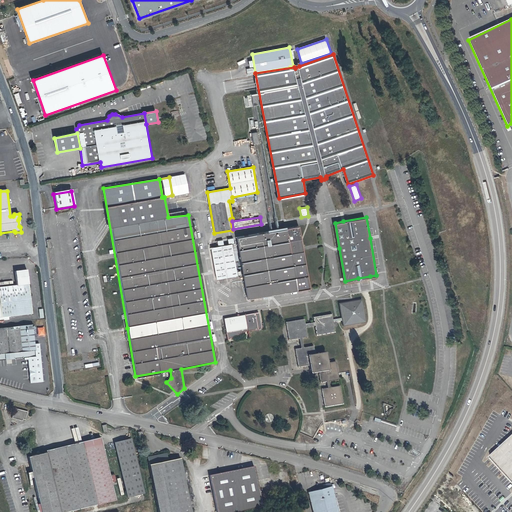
[(260,232),(272,293),(311,287),(304,248),(302,239),(300,225),(260,232)]
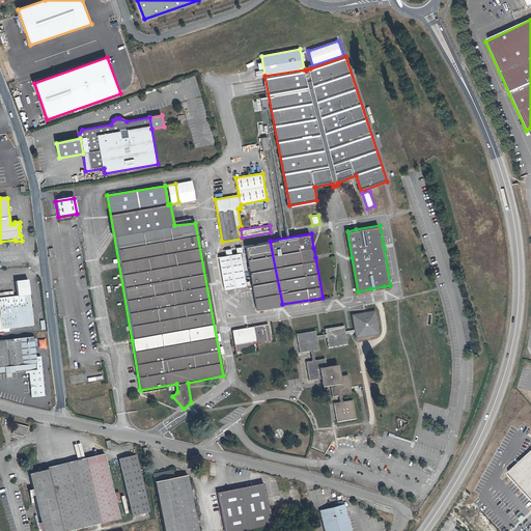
[(257,309),(282,304),(270,241),(246,245),(257,309)]
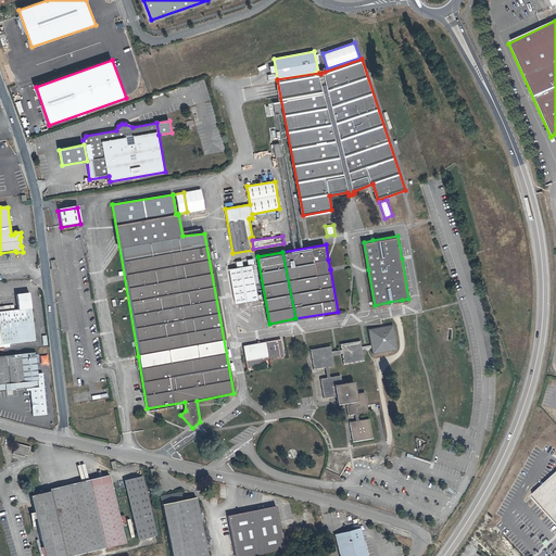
[(251,265),(229,268),(235,303),(257,299),(251,265)]
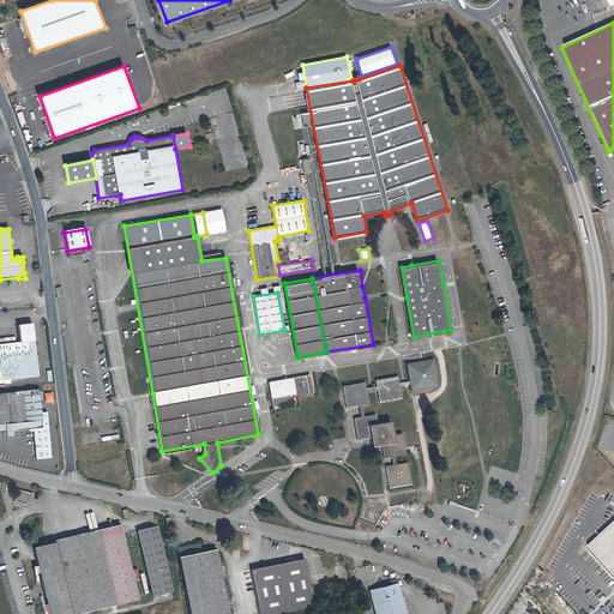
[(18,324),(19,341),(35,339),(32,323),(18,324)]
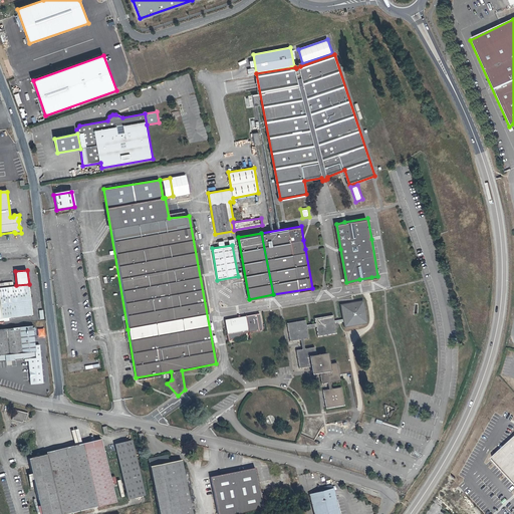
[(0,287),(0,311),(0,314),(1,318),(3,318),(8,317),(32,314),(29,284),(16,285),(0,287)]
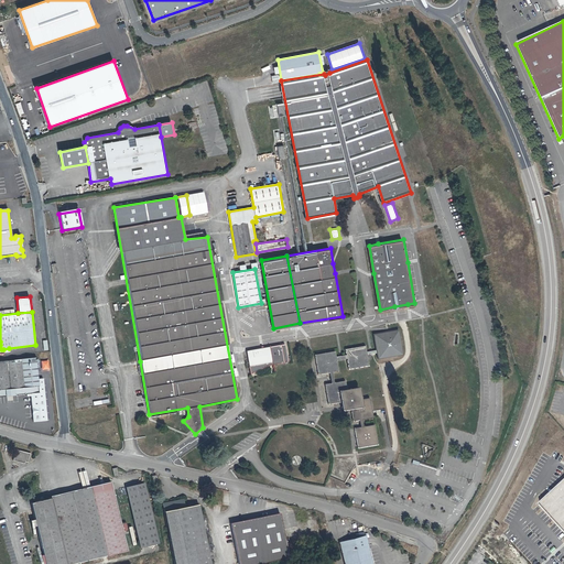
[(377,334),(376,336),(378,349),(378,351),(379,356),(381,358),(402,354),(403,353),(400,332),(398,331),(377,334)]
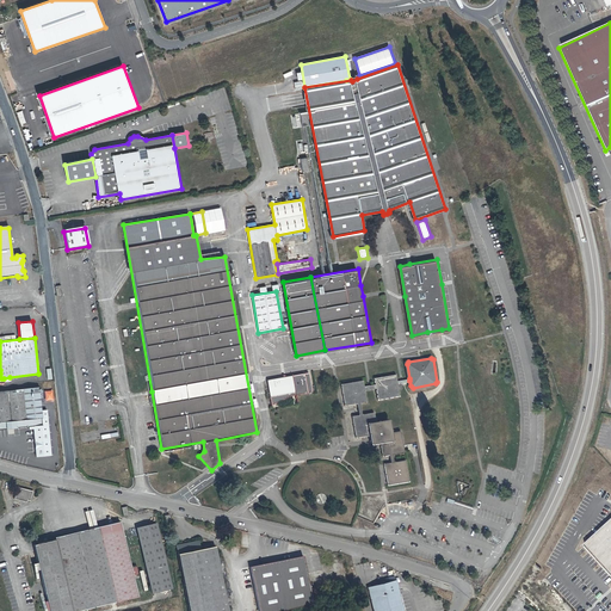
[(308,374),(267,380),(267,386),(272,405),(290,396),(296,395),(312,393),(308,374)]
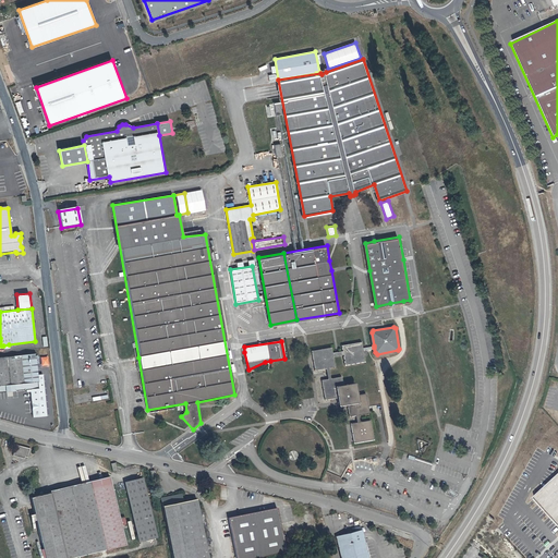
[(361,342),(342,346),(342,352),(343,354),(346,365),(364,362),(363,351),(362,348),(361,342)]
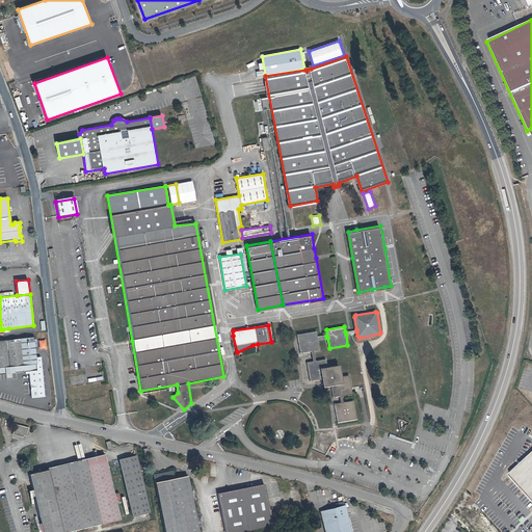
[(316,331),(297,335),(300,353),(311,351),(313,351),(319,350),(317,340),(317,338),(316,331)]
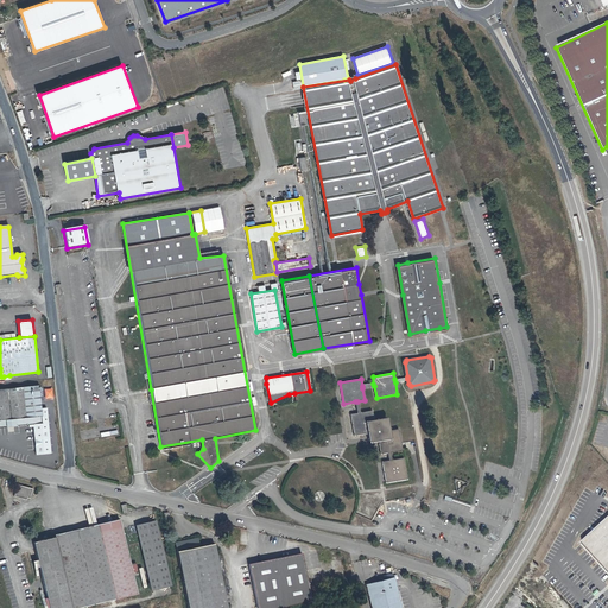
[(38,386),(0,390),(0,426),(29,425),(33,424),(33,426),(36,454),(50,453),(46,407),(40,409),(39,396),(38,387),(38,386)]
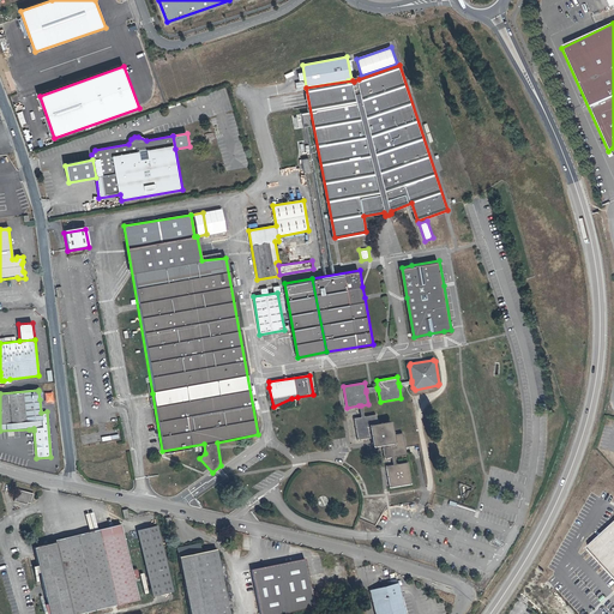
[(362,416),(355,417),(359,439),(372,437),(374,446),(383,445),(385,458),(391,457),(392,464),(386,465),(390,487),(411,483),(408,462),(396,464),(395,456),(405,453),(403,433),(395,434),(392,421),(379,423),(377,414),(365,415),(362,416)]
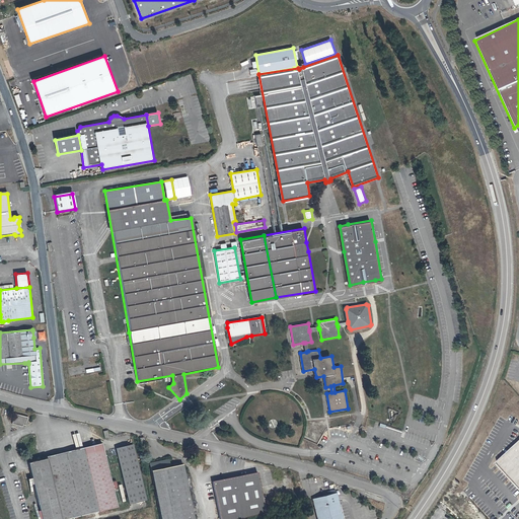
[(28,418),(15,415),(13,423),(23,426),(24,424),(26,425),(28,418)]
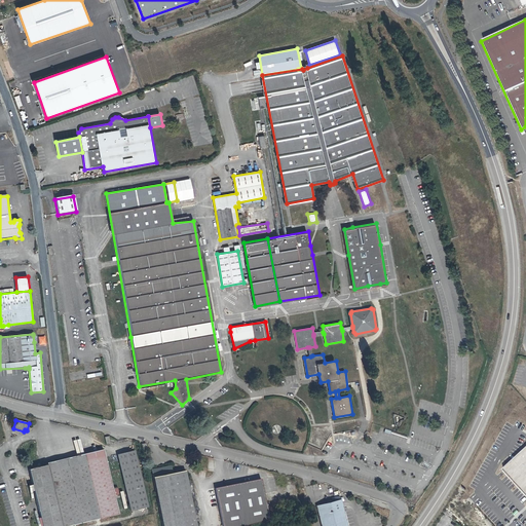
[(149,509),(135,450),(117,454),(132,512),(149,509)]
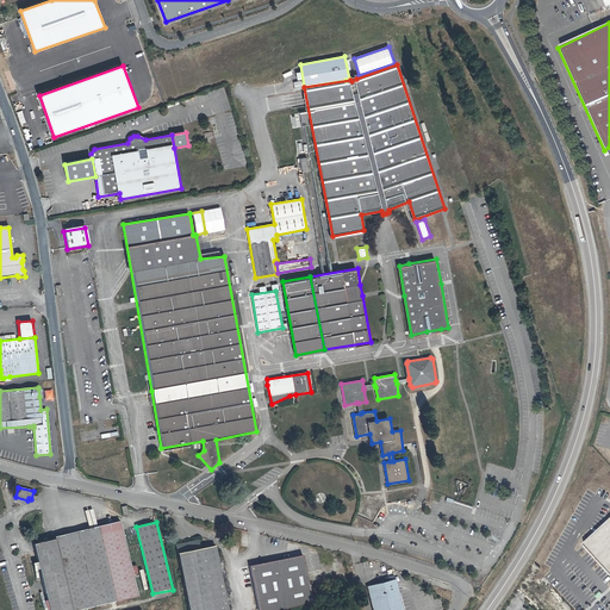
[(609,522),(584,546),(609,573),(609,522)]
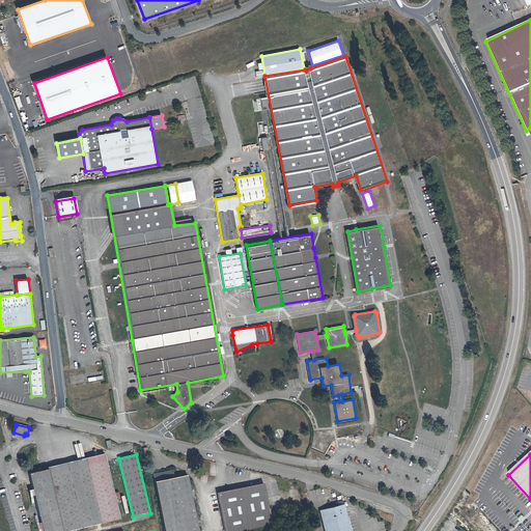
[(29,474),(31,479),(104,462),(102,455),(29,474)]
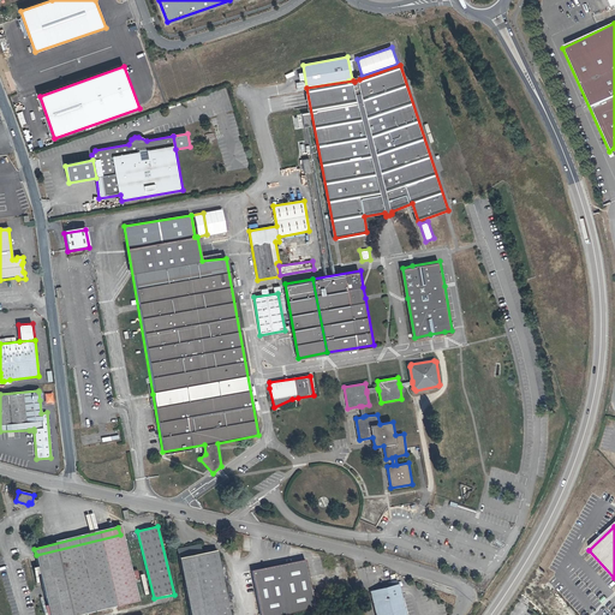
[(49,614),(79,614),(90,613),(136,602),(131,579),(136,578),(133,571),(129,572),(120,535),(36,555),(49,614)]
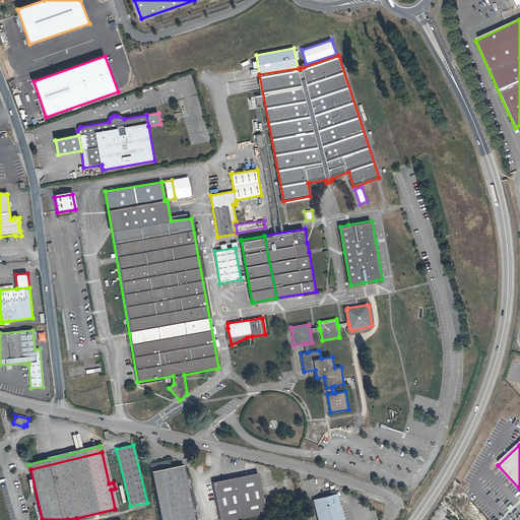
[(195,519),(184,466),(172,468),(170,460),(150,464),(161,519),(195,519)]
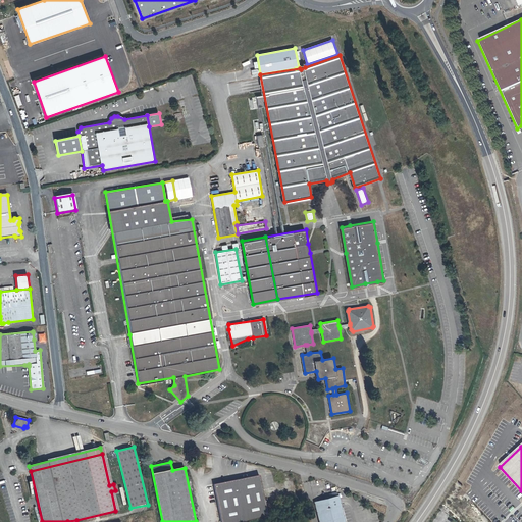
[(221,521),(239,521),(268,516),(259,475),(214,484),(221,521)]
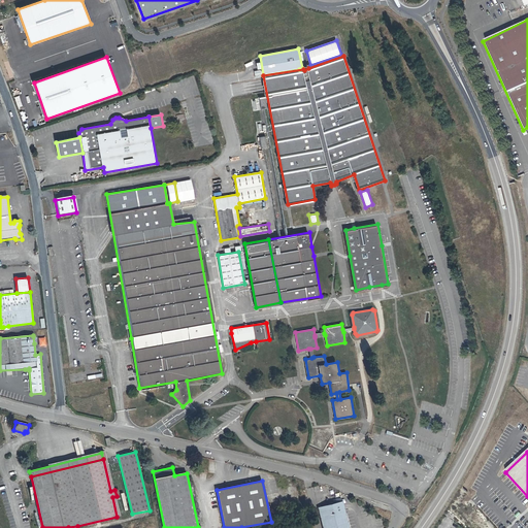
[(350,527),(343,501),(318,507),(323,527),(350,527)]
